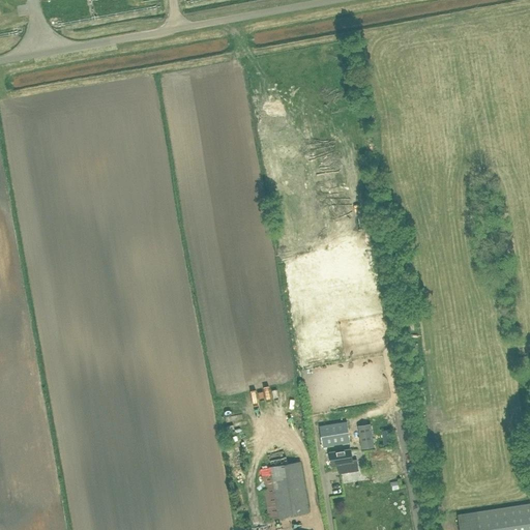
[(322,447),(352,442),(348,422),(319,427),(322,447)]
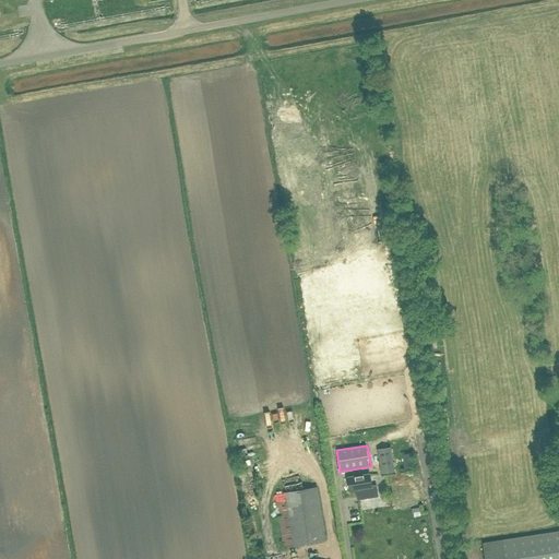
[(391,448),(378,450),(382,474),(394,472),(391,448)]
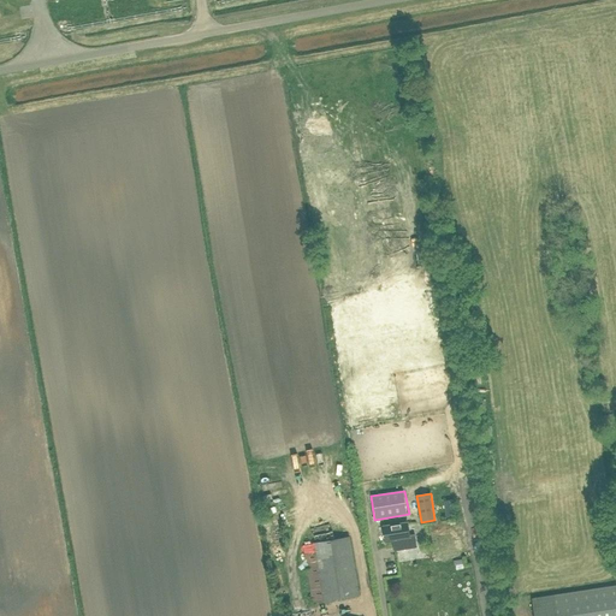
[(445,517),(456,516),(454,499),(443,501),(445,517)]
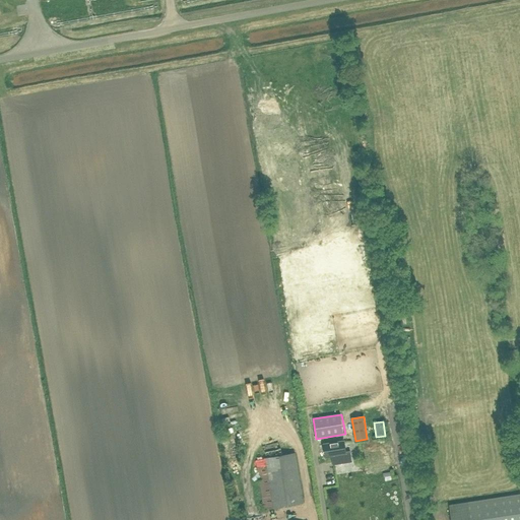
[(351,462),(350,451),(345,451),(344,442),(323,445),(325,456),(331,455),(332,465),(351,462)]
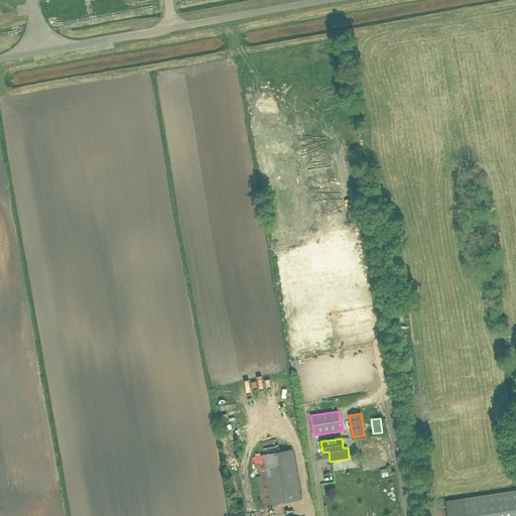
[(290,449),(259,455),(266,502),(274,501),(275,494),(273,480),(281,479),(283,479),(284,486),(290,487),(301,485),(300,473),(286,475),(285,469),(280,470),(281,475),(279,476),(273,475),(273,473),(274,459),(281,458),(265,456),(274,454),(276,455),(282,454),(289,455),(290,449)]
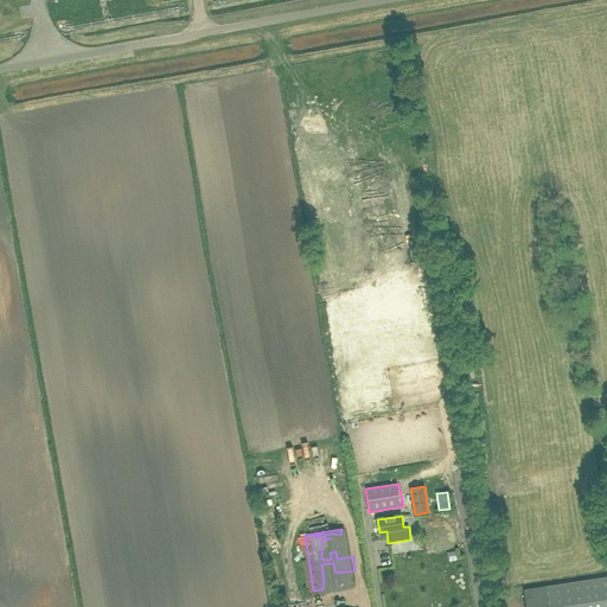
[(379,554),(381,562),(395,558),(394,551),(379,554)]
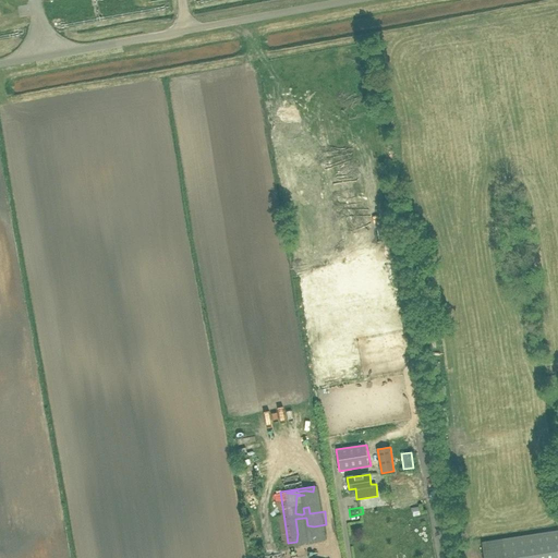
[(483,557),(557,557),(557,530),(482,542),(483,557)]
